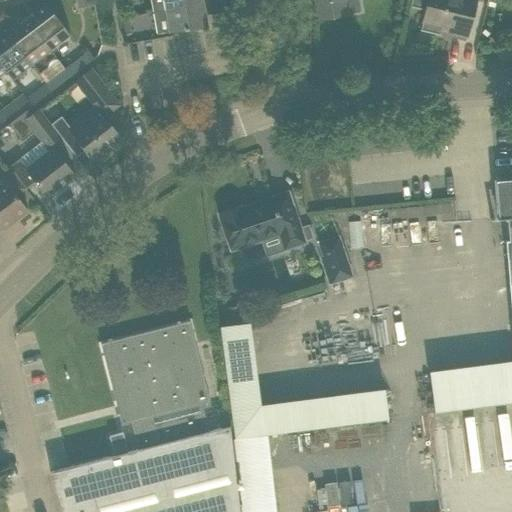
[(162,0),(164,11),(224,0),(162,0)]
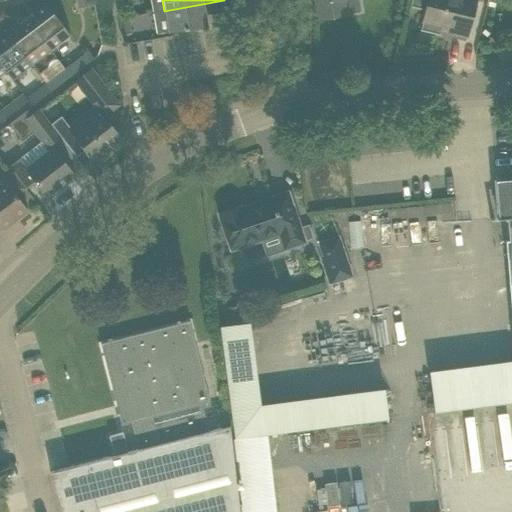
[(233,0),(224,0),(164,11),(168,32),(207,25),(205,15),(235,10),(233,0)]
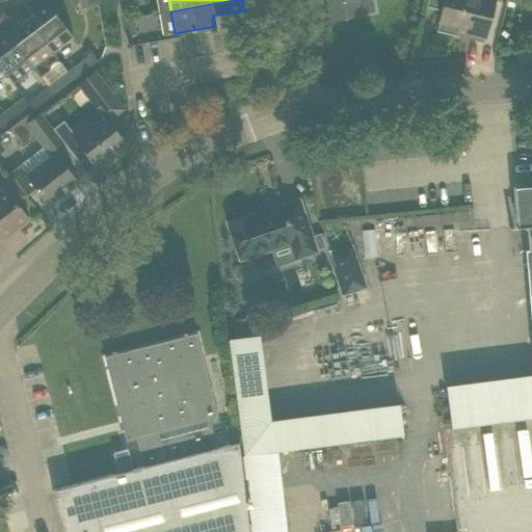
[(327,0),(331,20),(376,11),(373,0),(327,0)]
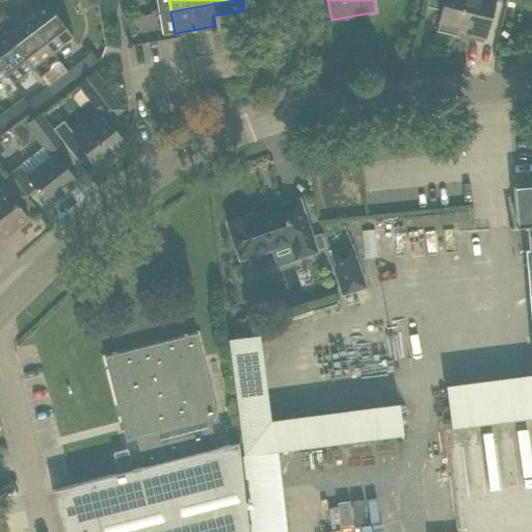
[(443,0),(441,10),(435,31),(457,36),(457,35),(458,31),(459,30),(458,30),(458,27),(466,29),(464,33),(484,37),(489,18),(494,0),(443,0)]
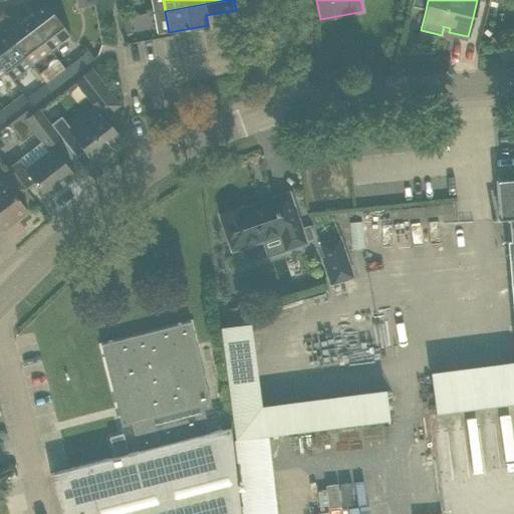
[(33,11),(25,18),(50,51),(70,35),(45,3),(34,12),(33,11)]
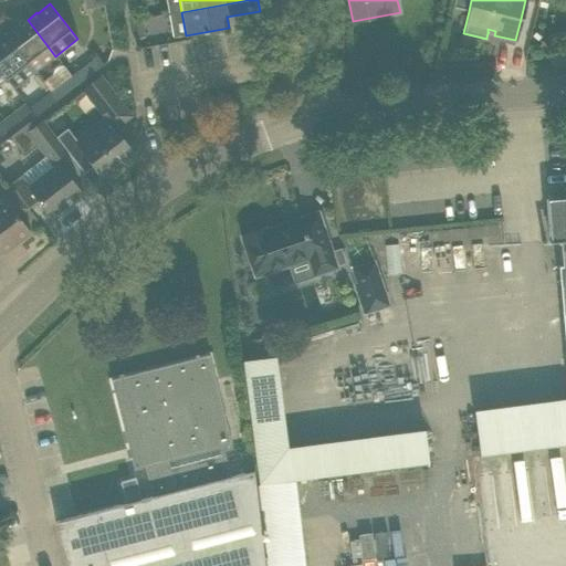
[(142,18),(130,19),(130,22),(134,38),(145,35),(142,20),(142,18)]
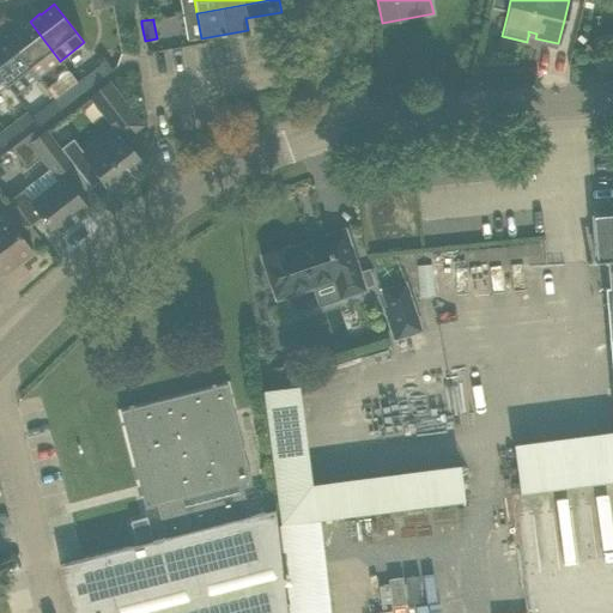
[(30,22),(7,38),(37,78),(60,61),(30,22)]
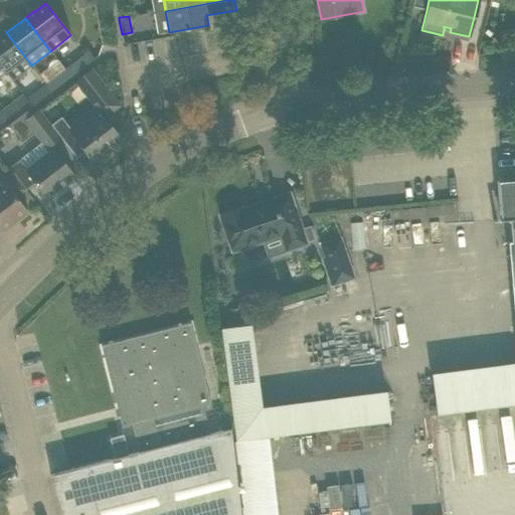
[(6,32),(0,36),(0,63),(6,72),(12,80),(31,65),(6,32)]
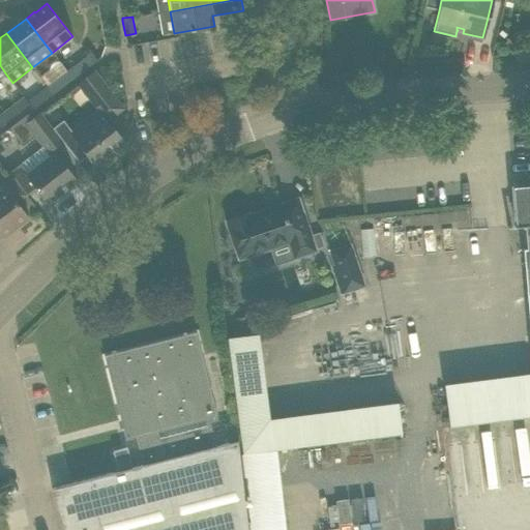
[(91,52),(65,71),(71,79),(97,60),(91,52)]
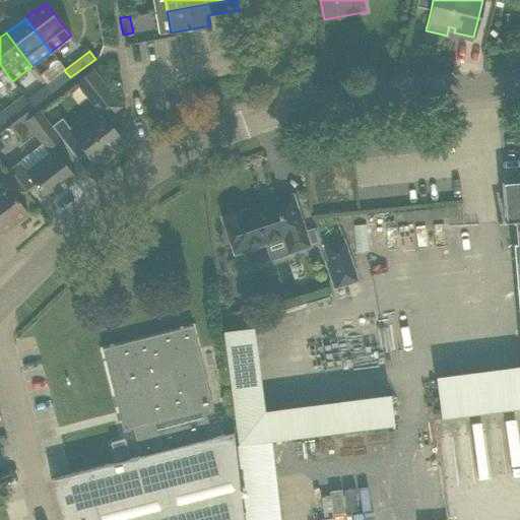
[(76,81),(92,104),(110,91),(92,69),(76,81)]
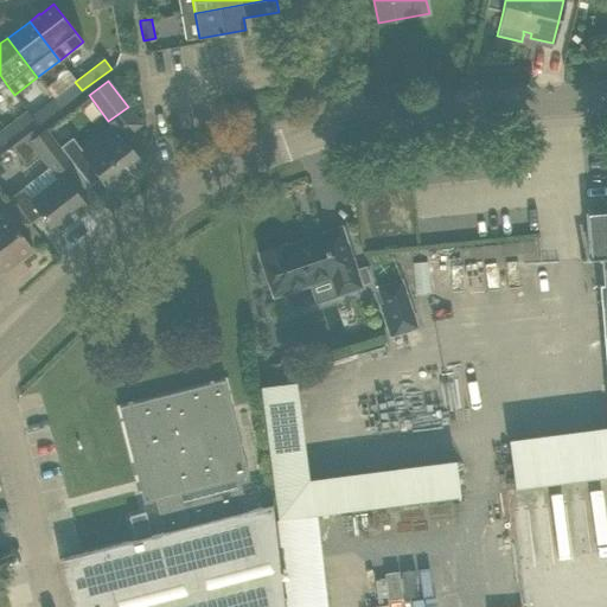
[(75,82),(52,98),(61,108),(82,90),(75,82)]
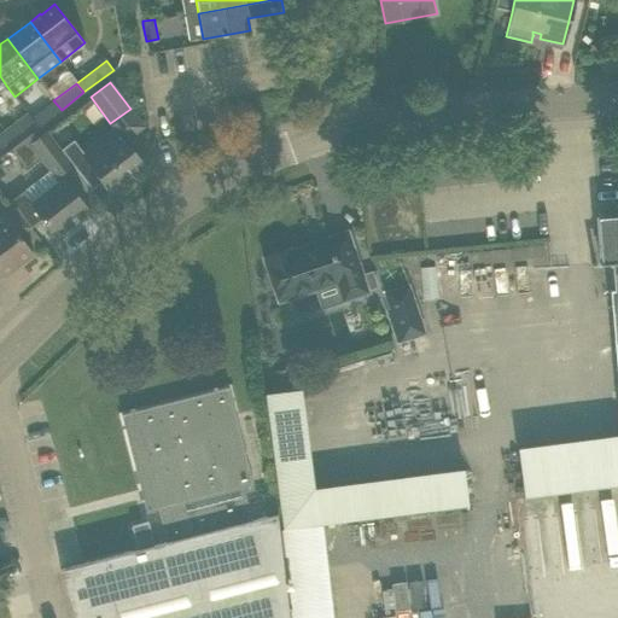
[(53,100),(31,117),(30,117),(31,118),(34,122),(38,127),(62,110),(53,100)]
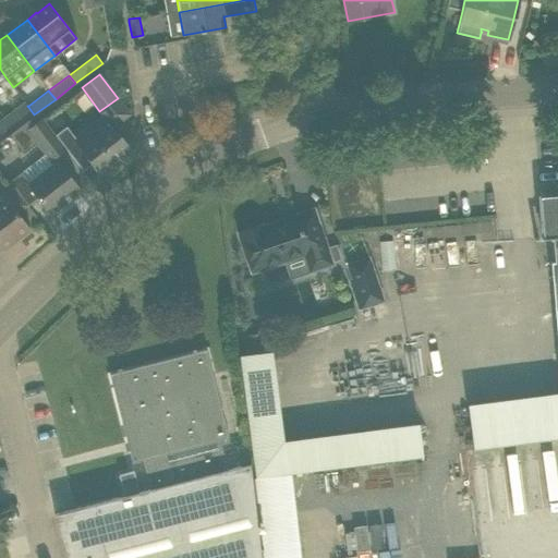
[(24,100),(3,117),(10,125),(31,110),(28,107),(27,106),(28,106),(24,100)]
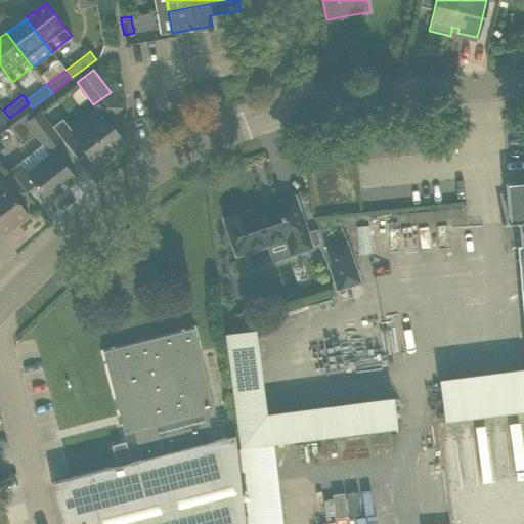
[(61,120),(52,127),(62,140),(78,161),(87,153),(95,164),(123,142),(96,108),(80,121),(69,129),(61,120)]
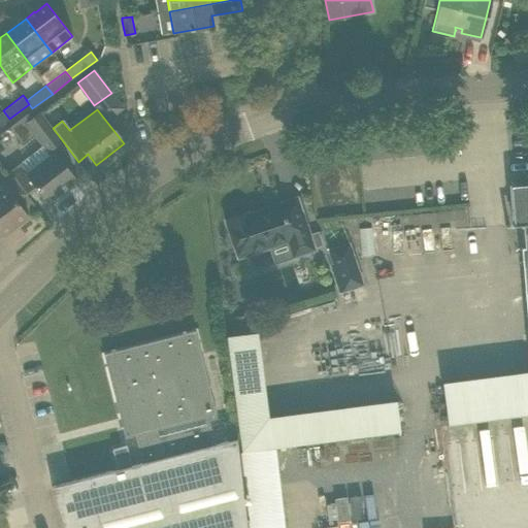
[(0,126),(9,119),(3,110),(0,112),(0,126)]
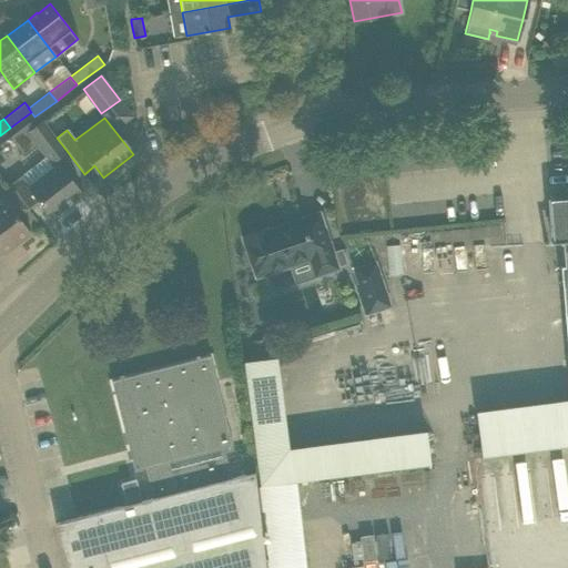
[(22,155),(37,146),(50,164),(57,160),(68,152),(43,120),(33,127),(30,121),(9,138),(22,155)]
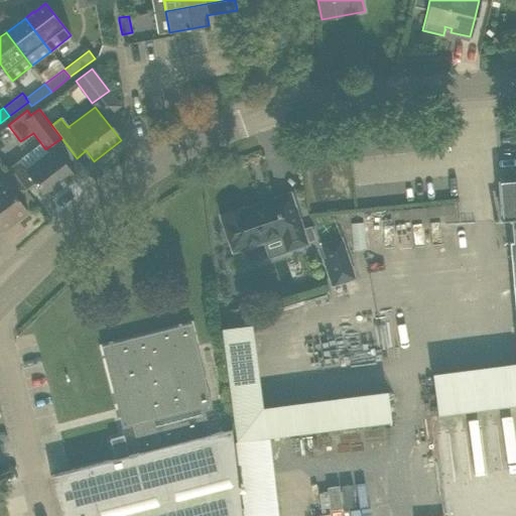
[(20,164),(12,171),(26,189),(34,182),(46,198),(75,175),(62,159),(53,148),(25,170),(20,164)]
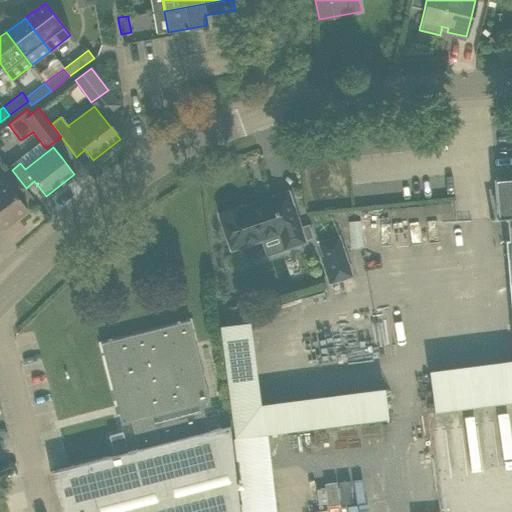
[(0,178),(0,181),(1,183),(0,183),(0,228),(1,230),(27,210),(16,195),(26,188),(12,170),(0,178)]
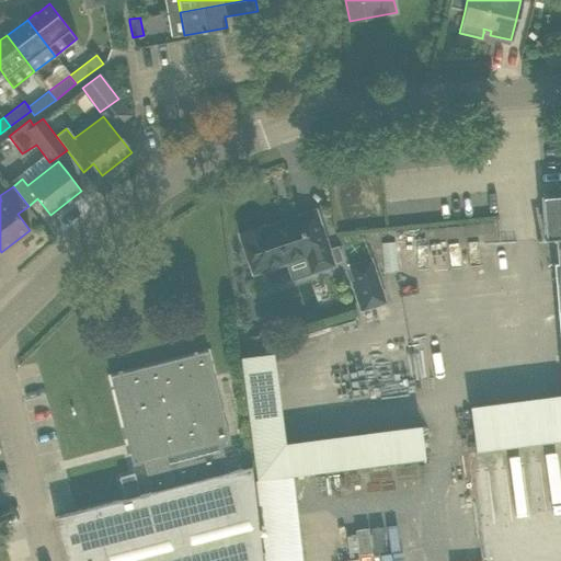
[(560,196),(542,197),(545,219),(546,240),(554,240),(557,263),(553,263),(560,362),(560,196)]
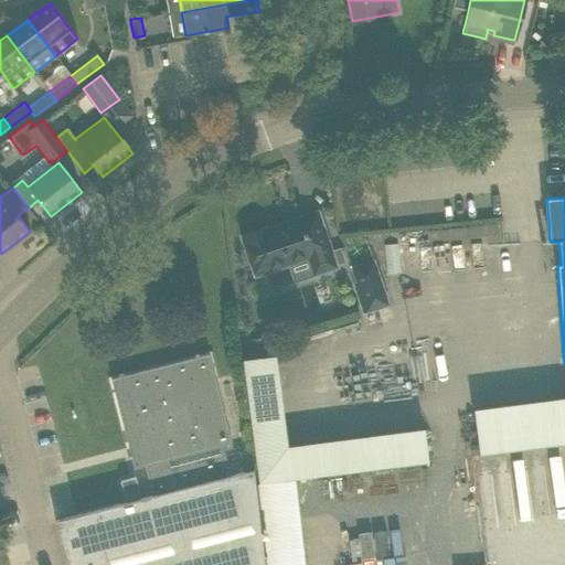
[(240,235),(247,256),(254,276),(307,259),(312,276),(337,267),(318,211),(265,228),(264,226),(240,235)]
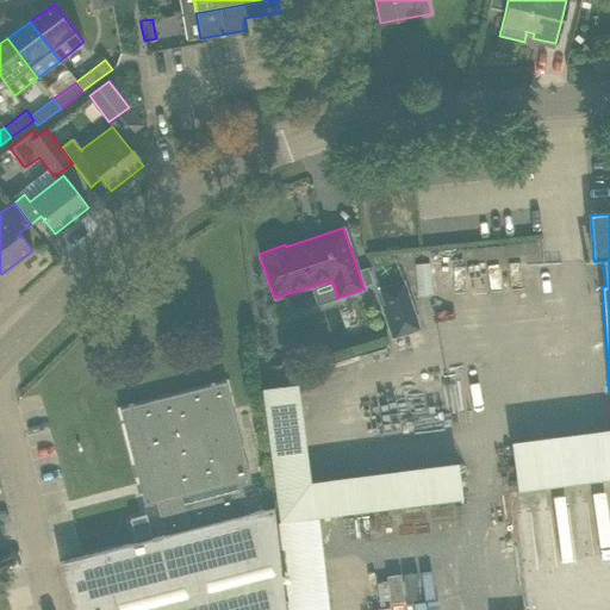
[(379,291),(381,291),(386,304),(381,305),(392,338),(418,329),(403,281),(379,290),(379,291)]
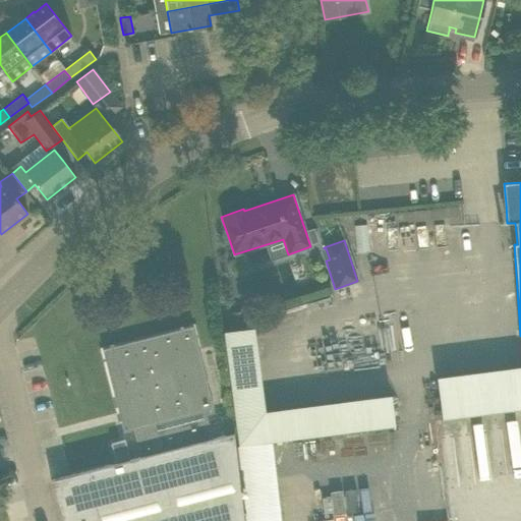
[(283,288),(305,283),(302,271),(280,276),(283,288)]
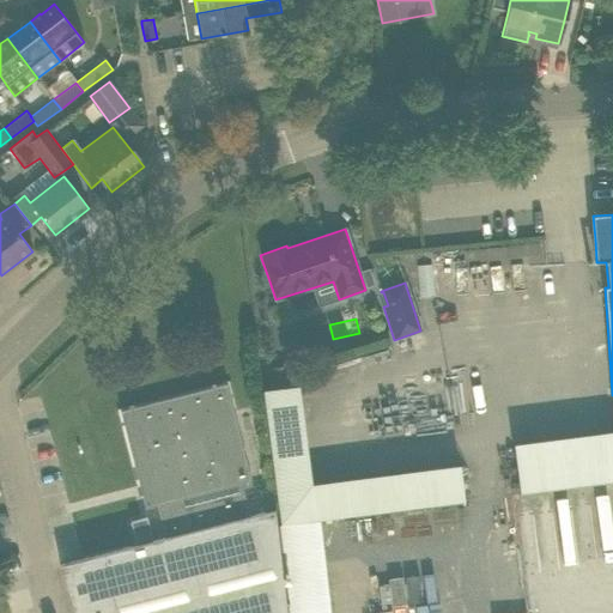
[(268,368),(268,369),(271,389),(295,386),(292,365),(268,368)]
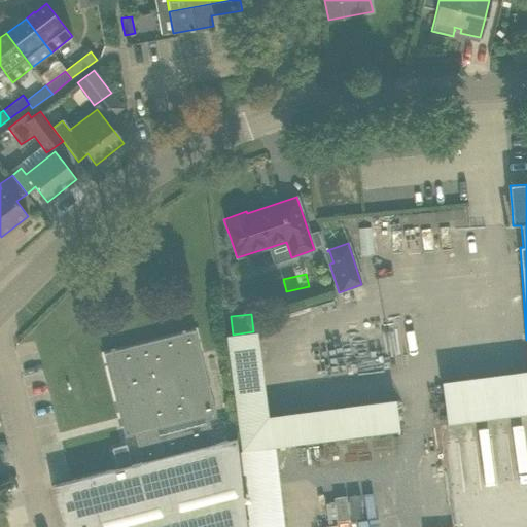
[(246,526),(236,437),(215,444),(209,422),(159,435),(156,428),(216,414),(200,350),(195,330),(103,354),(125,437),(134,434),(141,462),(131,465),(126,445),(112,449),(117,468),(109,470),(50,486),(61,526),(246,526)]
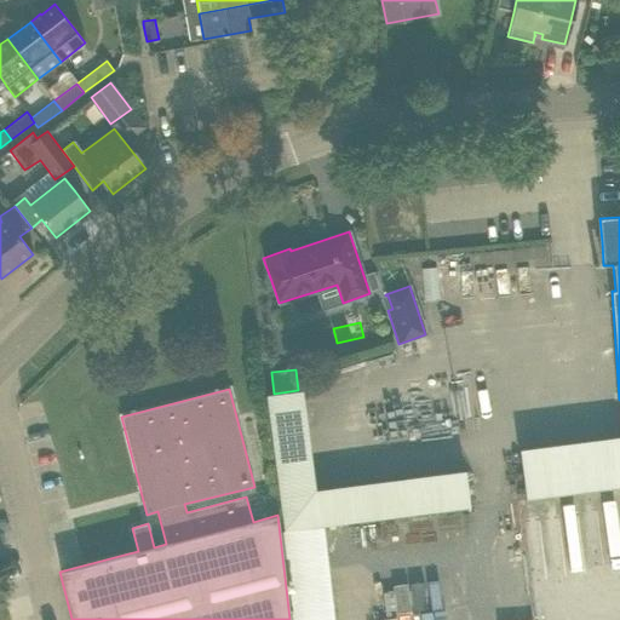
[(619,499),(524,507),(530,583),(589,578),(587,561),(619,557),(619,499)]
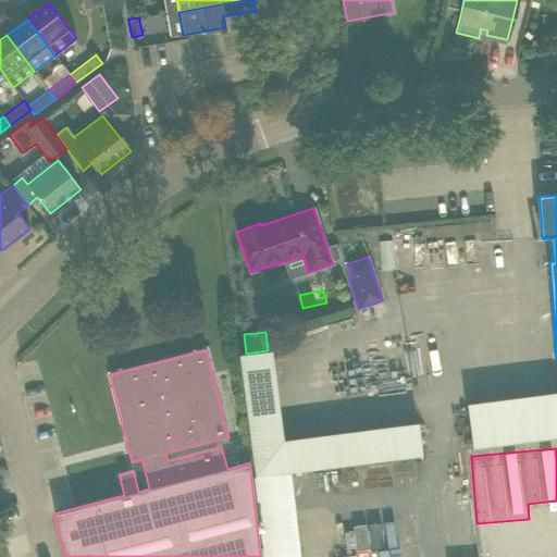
[(403,520),(376,520),(376,545),(404,544),(403,520)]
